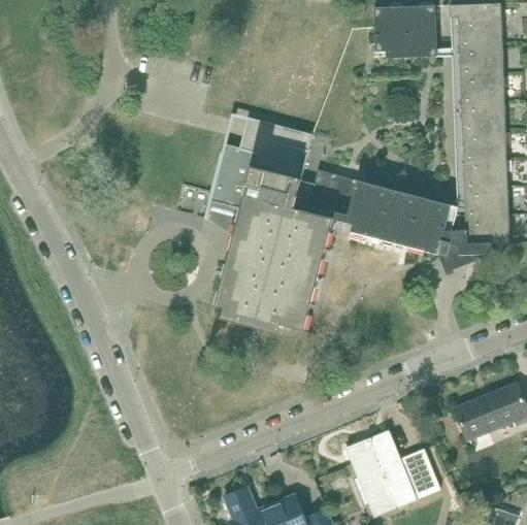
[(311,133),(246,117),(239,146),(223,142),(210,190),(204,211),(235,220),(231,235),(224,263),(215,300),(212,306),(221,308),(219,318),(235,322),(265,329),(277,332),(280,323),(303,329),(332,218),(352,223),(350,230),(351,231),(352,228),(366,231),(365,234),(380,238),(381,235),(394,239),(394,241),(408,245),(409,242),(423,247),(423,250),(437,254),(437,253),(445,254),(451,268),(480,257),(480,253),(491,253),(491,242),(508,241),(500,2),(449,4),(449,17),(457,15),(457,30),(455,30),(456,44),(458,44),(458,58),(456,58),(457,72),(459,72),(460,87),(457,87),(458,101),(460,101),(461,115),(458,116),(459,130),(461,129),(462,143),(459,143),(460,158),(462,158),(463,172),(460,172),(461,187),(463,187),(464,200),(461,200),(462,215),(464,215),(465,229),(443,230),(449,211),(362,188),(363,182),(364,182),(364,181),(317,168),(314,182),(299,178),(311,133)]
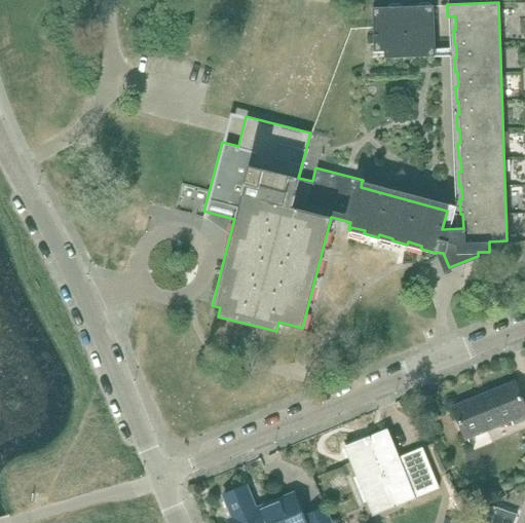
[(373,50),(434,48),(433,4),(430,4),(430,7),(416,8),(416,5),(401,5),(401,8),(387,9),(387,6),(371,6),(373,50)]
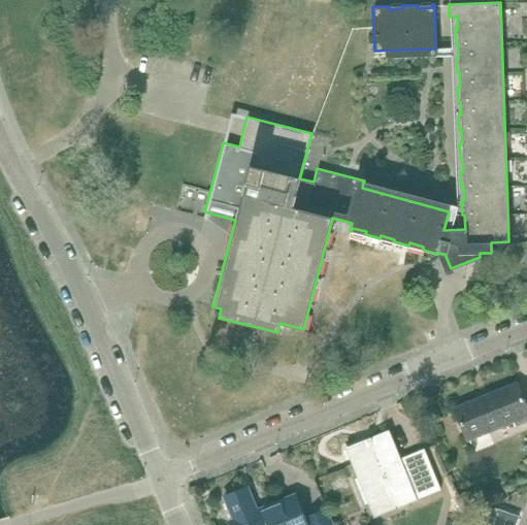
[(218,364),(220,354),(215,353),(209,352),(207,362),(218,364)]
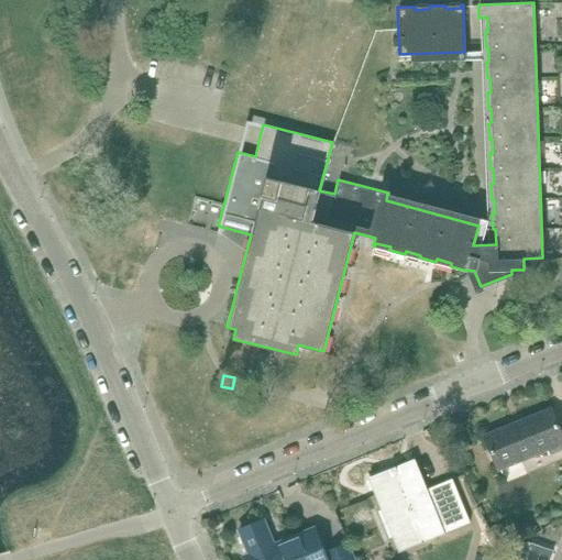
[(548,453),(561,447),(561,437),(549,406),(483,434),(498,468),(547,449),(548,453)]
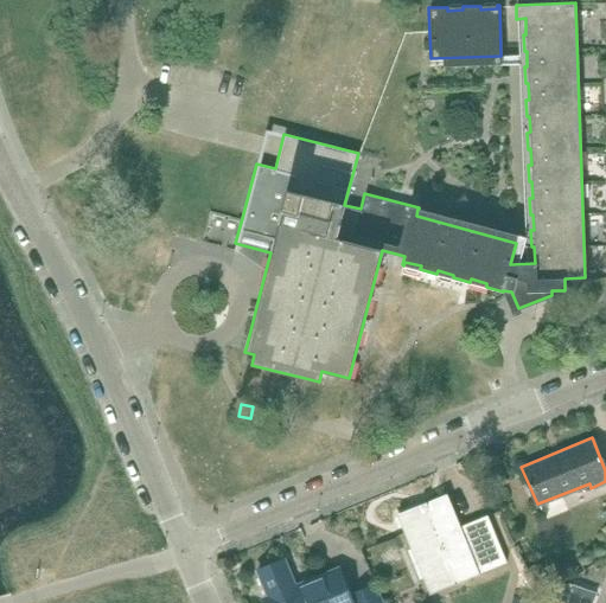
[(451,528),(438,498),(397,514),(423,576),(448,566),(470,558),(474,569),(490,562),(478,533),(464,539),(458,526),(451,528)]
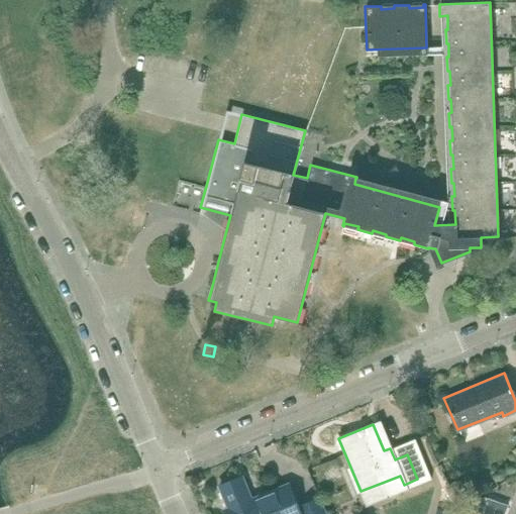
[(250,498),(241,476),(218,486),(225,502),(227,508),(223,509),(225,513),(326,513),(319,497),(298,505),(297,503),(296,503),(288,484),(250,498)]
